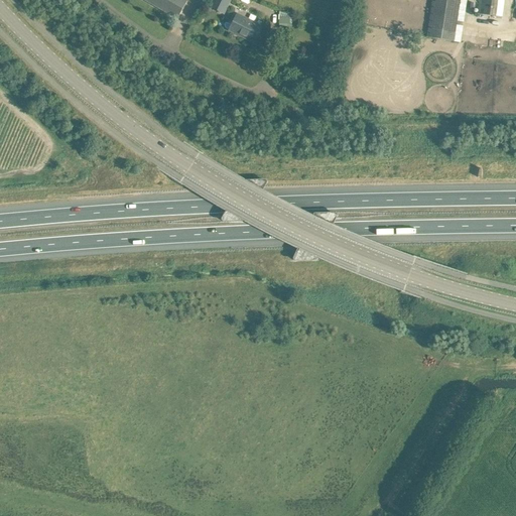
[(144,0),(177,18),(187,1),(185,0),(144,0)]
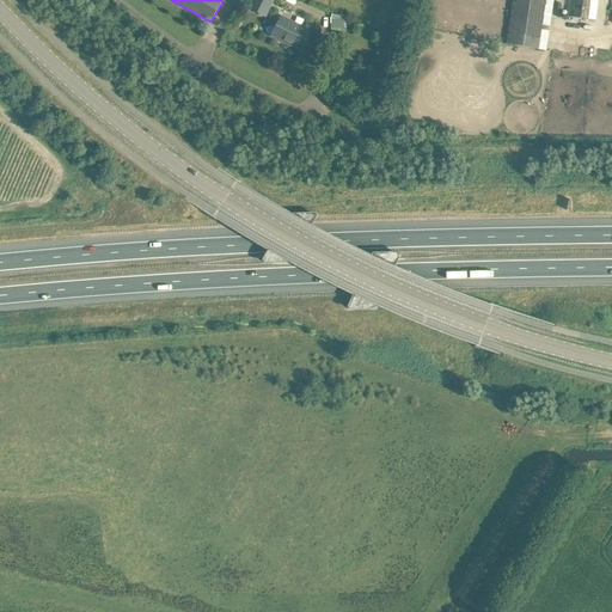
[(273,0),(254,0),(250,8),(264,17),(273,0)]
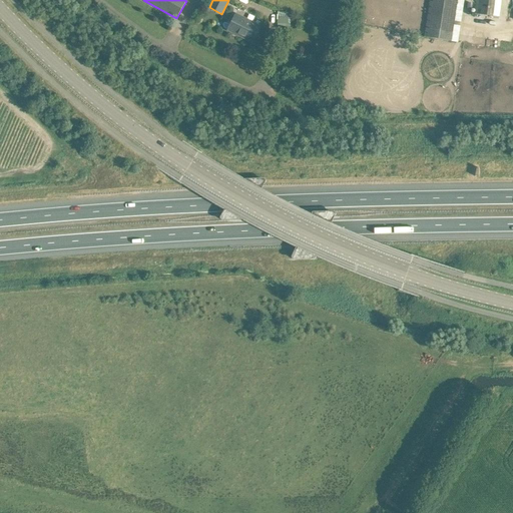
[(430,0),(425,37),(452,41),(455,21),(455,19),(458,0),(430,0)]
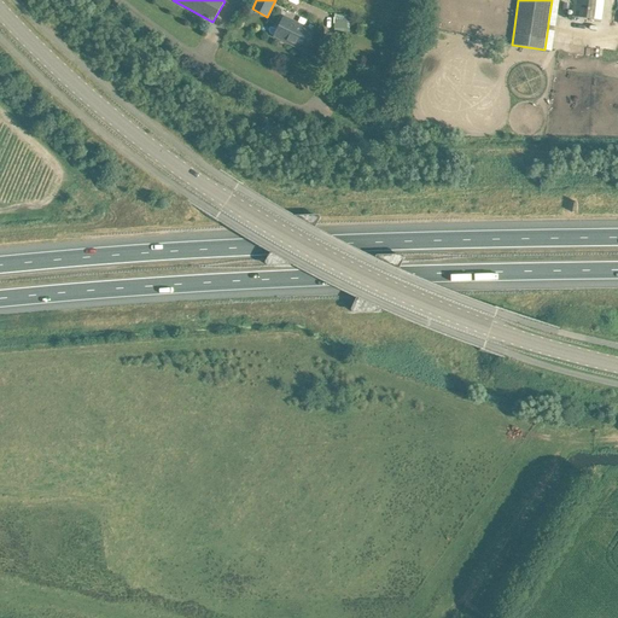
[(573,0),(571,17),(594,19),(595,0),(573,0)]
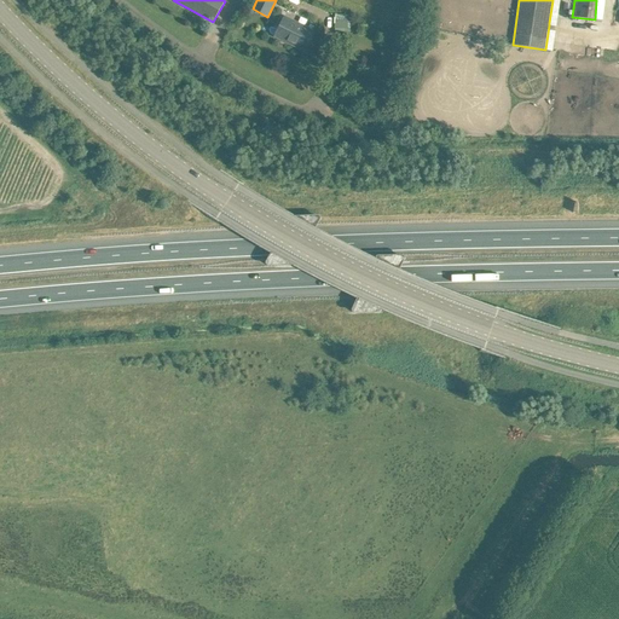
[(284,17),(281,25),(275,36),(291,45),(291,42),(305,48),(313,32),(284,17)]
